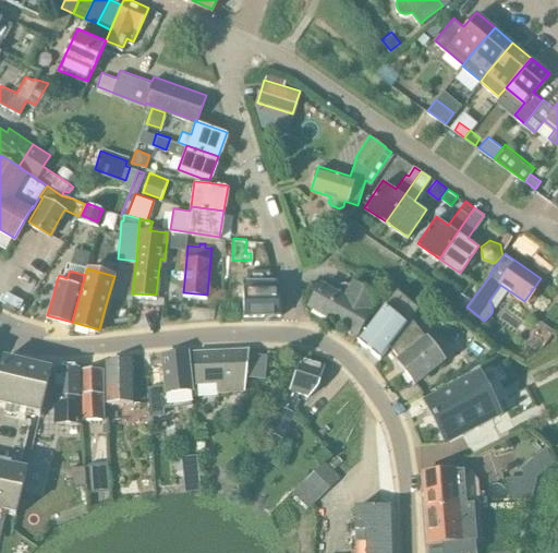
[(243,280),(244,314),(280,313),(279,289),(277,279),(243,280)]
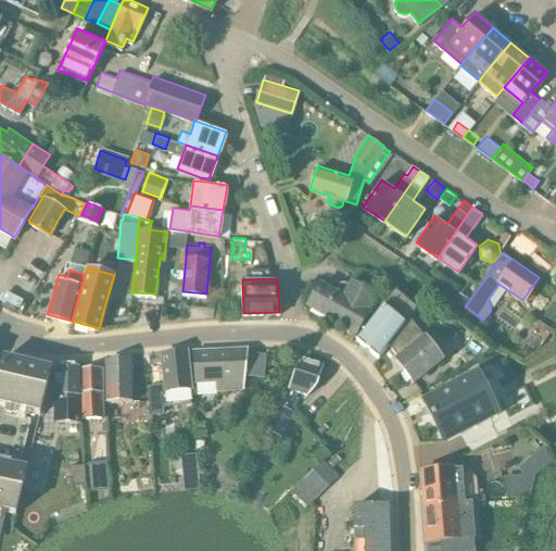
[(319,282),(307,303),(356,330),(367,309),(375,293),(352,280),(343,295),(319,282)]
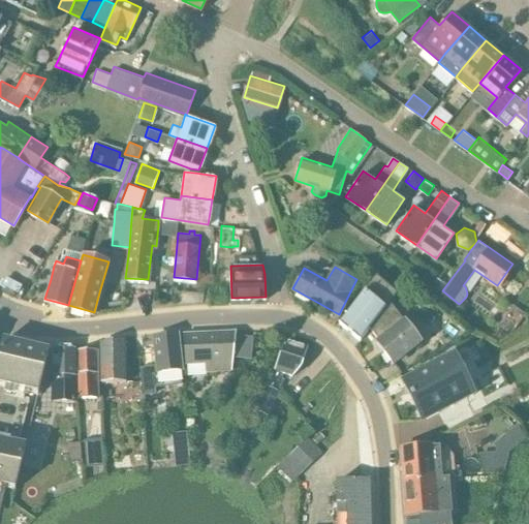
[(429,270),(417,286),(435,299),(441,290),(446,282),(429,270)]
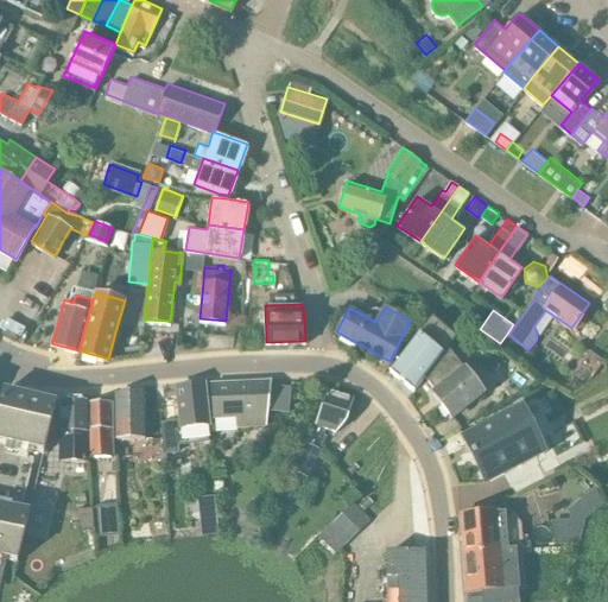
[(413,388),(424,374),(448,344),(456,335),(432,316),(390,369),(413,388)]
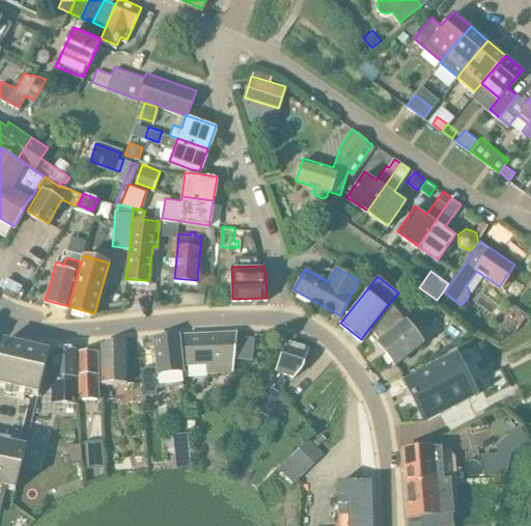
[(398,296),(394,300),(397,305),(402,306),(407,301),(403,296),(398,296)]
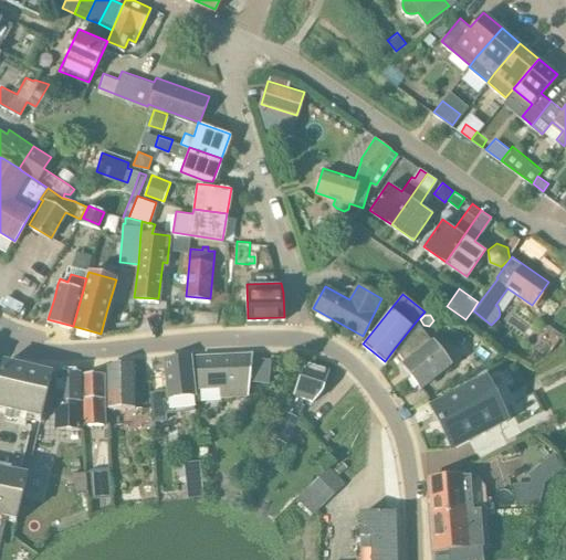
[(449,365),(417,320),(395,348),(406,361),(404,363),(420,387),(438,373),(449,365)]
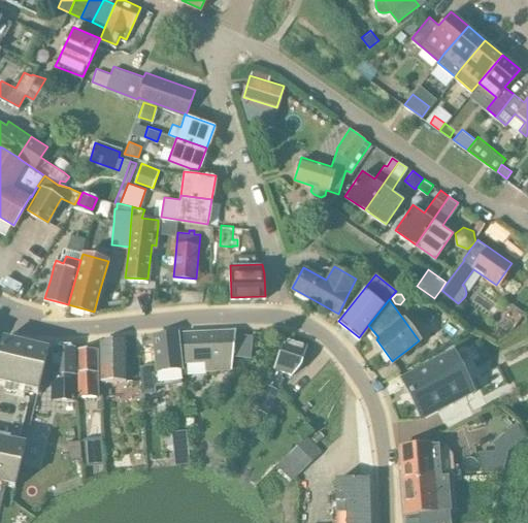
[(230,368),(234,328),(184,330),(185,361),(207,360),(207,368),(229,369),(230,368)]
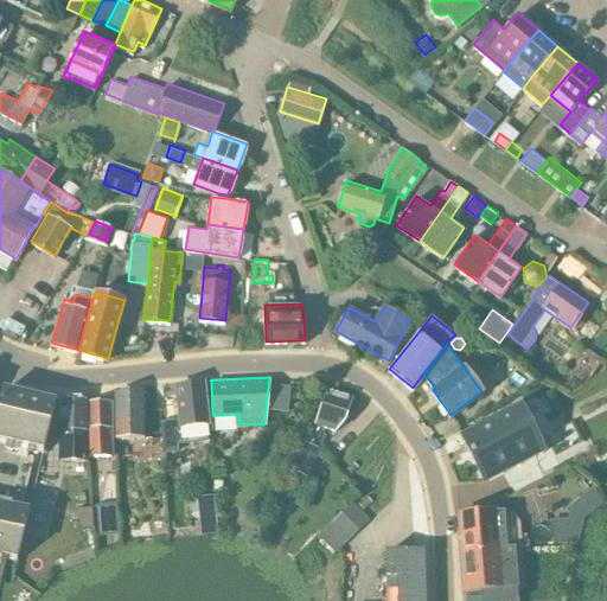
[(204,379),(177,383),(178,392),(180,416),(181,426),(190,424),(192,440),(211,438),(209,422),(206,403),(204,381),(204,379)]
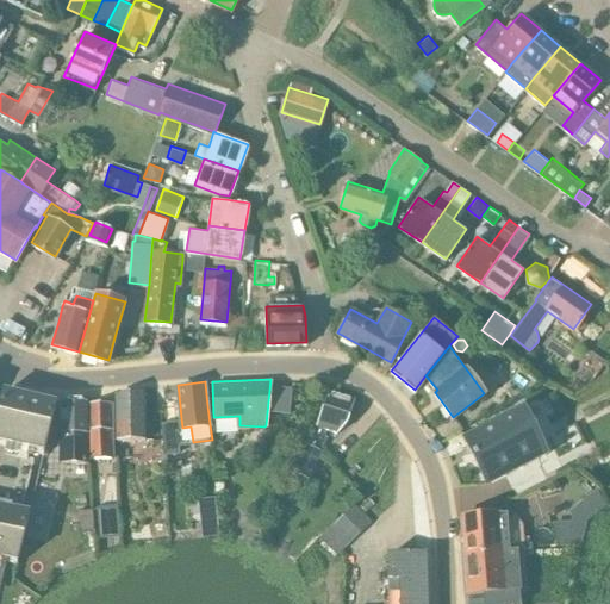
[(354,394),(330,386),(319,419),(315,433),(310,443),(309,442),(296,471),(311,478),(323,448),(322,447),(331,427),(337,429),(347,417),(354,394)]
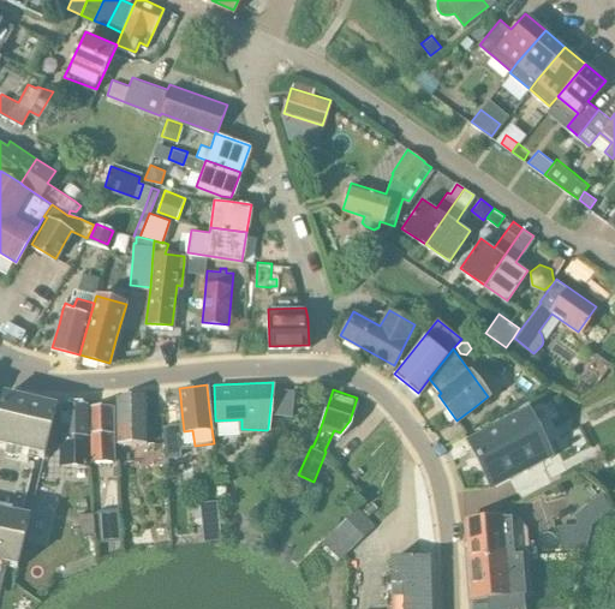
[(0,409),(0,445),(18,449),(45,455),(57,404),(5,392),(0,409)]
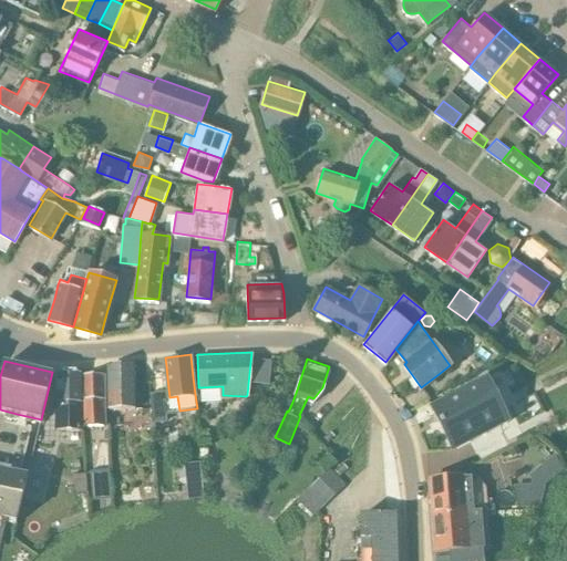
[(523,361),(513,365),(517,374),(526,370),(523,361)]
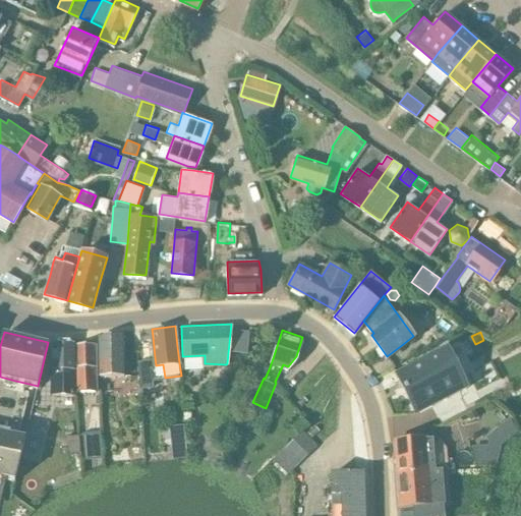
[(124,375),(123,341),(123,333),(99,335),(100,375),(124,375)]
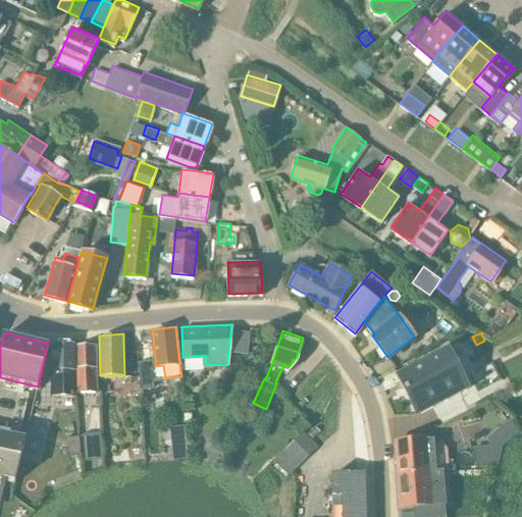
[(53,340),(52,360),(52,393),(75,394),(74,341),(53,340)]
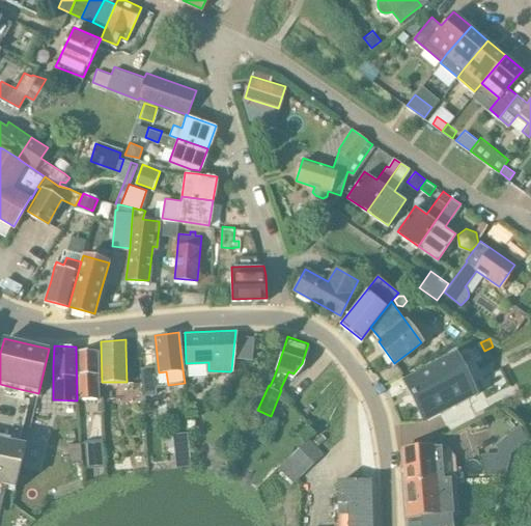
[(98,396),(98,368),(96,349),(77,349),(78,396),(98,396)]
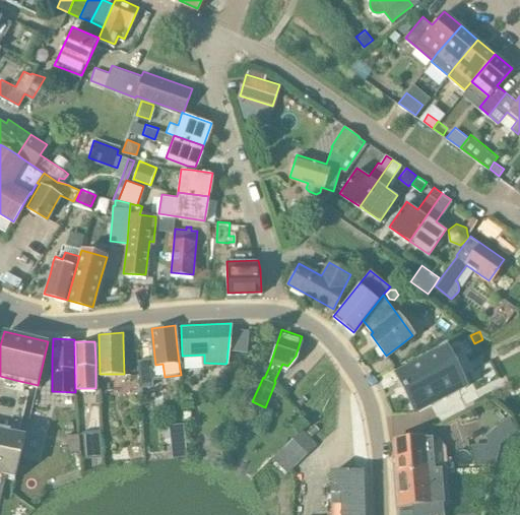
[(448,348),(415,364),(397,373),(415,409),(466,384),(448,348)]
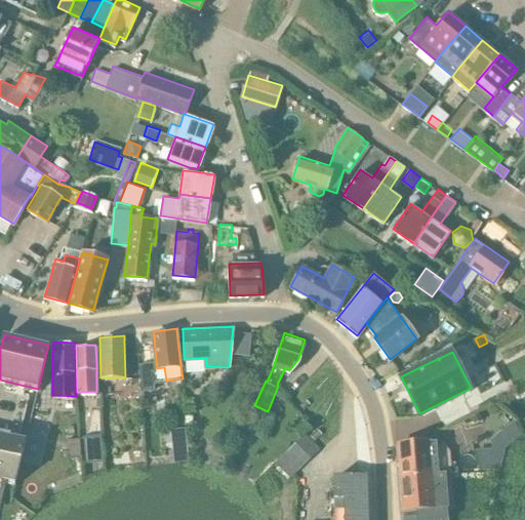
[(156,360),(138,362),(142,390),(155,388),(154,383),(153,368),(157,368),(156,360)]
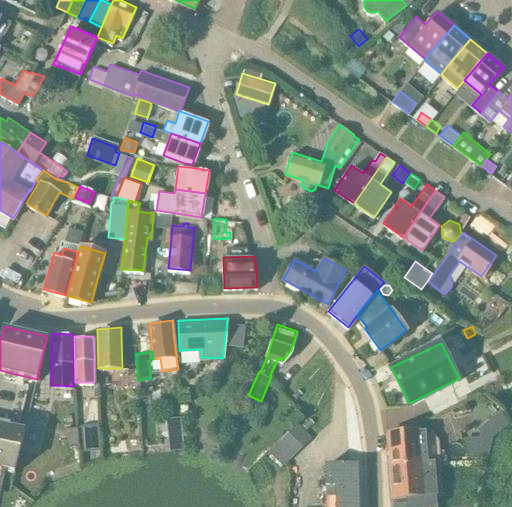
[(192,400),(181,402),(183,432),(184,432),(185,444),(194,444),(193,431),(191,431),(190,418),(193,418),(192,400)]
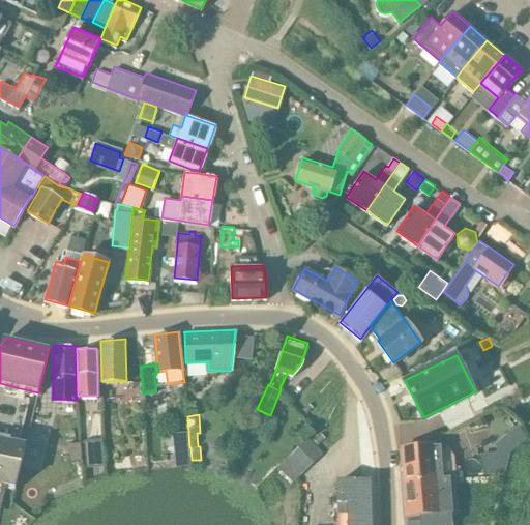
[(320,429),(312,436),(318,442),(325,435),(320,429)]
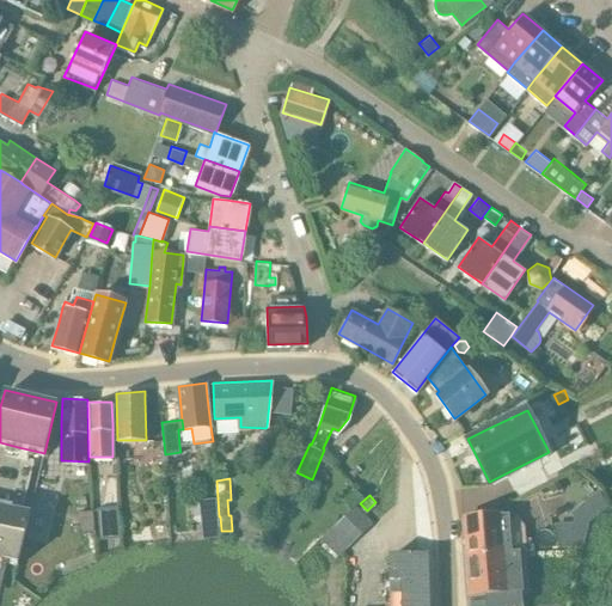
[(0,583),(4,569),(5,569),(7,561),(17,563),(30,512),(4,505),(0,503),(0,583)]
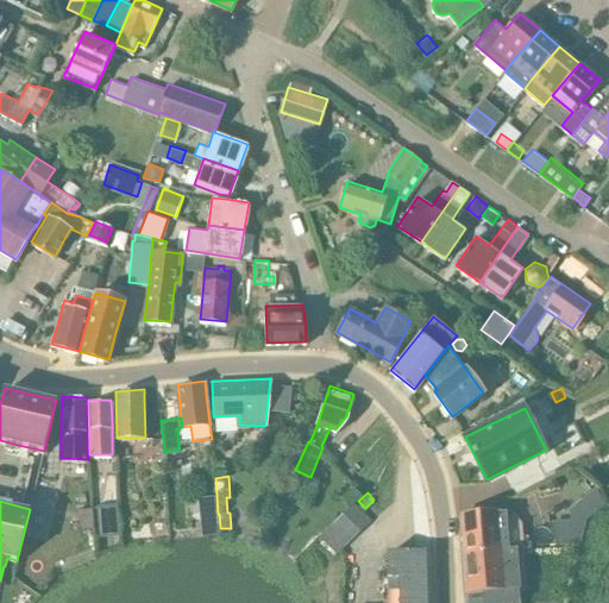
[(118,501),(98,503),(99,519),(119,516),(118,501)]
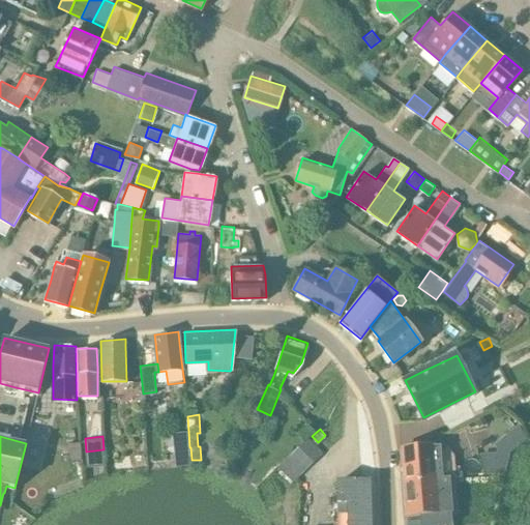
[(308,437),(269,474),(285,489),(323,451),(308,437)]
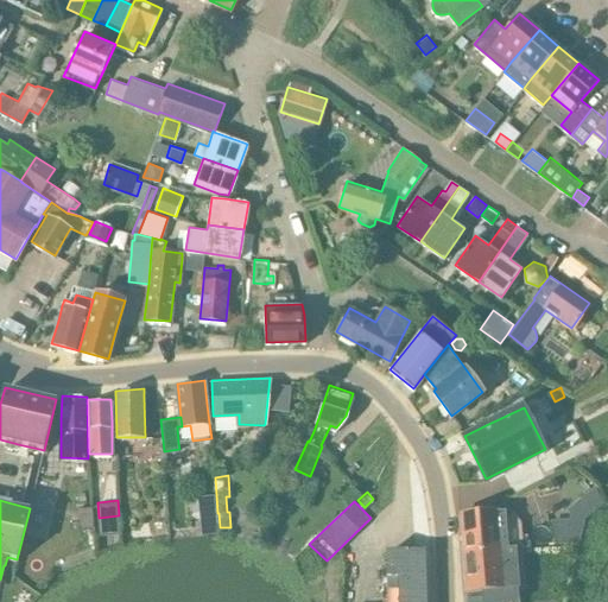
[(78,506),(80,527),(94,526),(93,505),(78,506)]
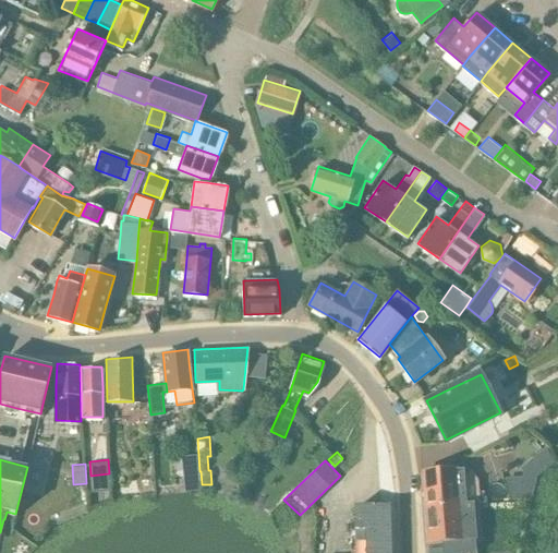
[(423,470),(426,523),(474,518),(473,501),(465,501),(463,467),(423,470)]
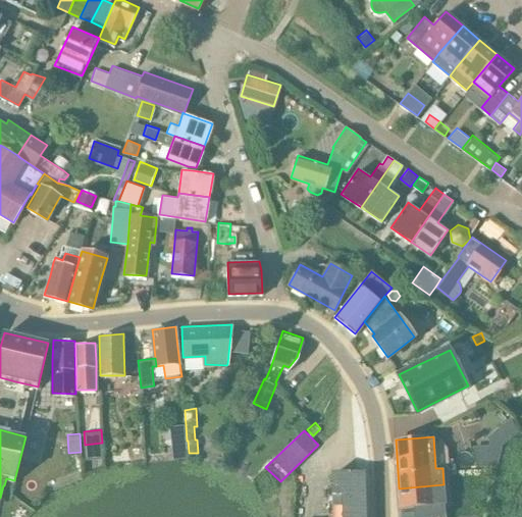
[(79,460),(69,461),(70,474),(80,473),(79,460)]
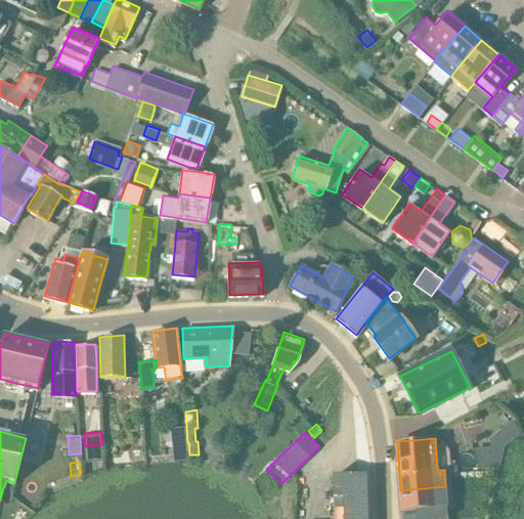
[(366,518),(366,473),(346,474),(335,474),(335,505),(333,505),(333,518),(366,518)]
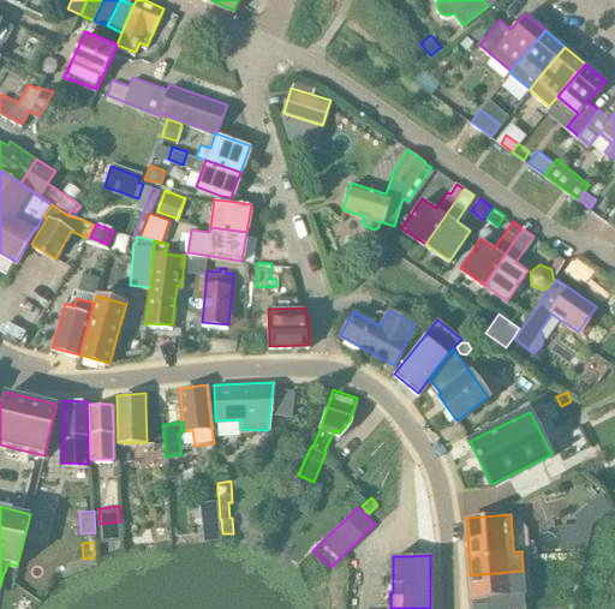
[(523,571),(470,575),(471,596),(472,608),(503,608),(503,593),(524,592),(523,571)]
